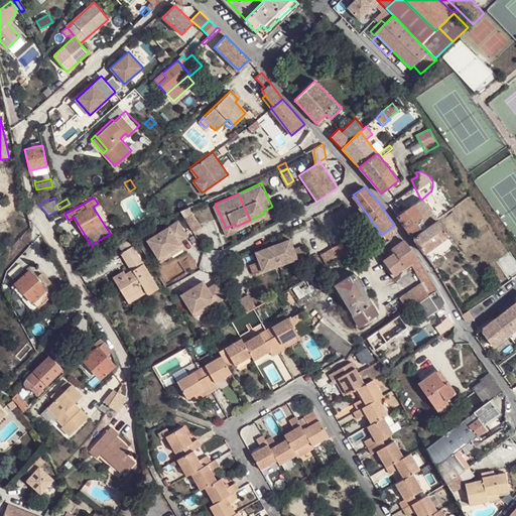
[(397,217),(413,238),(436,221),(421,200),(421,199),(420,199),(397,217)]
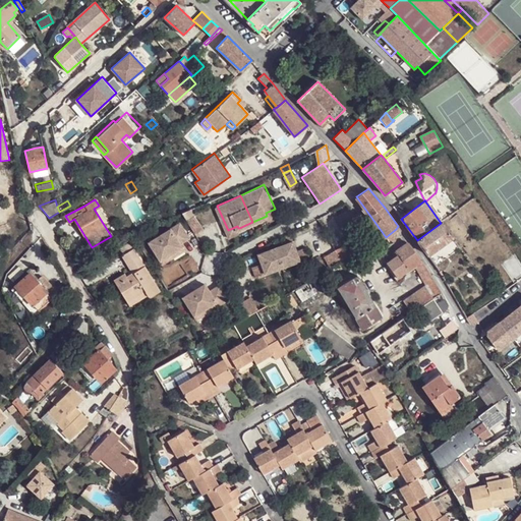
[(277,214),(275,209),(266,213),(267,216),(268,219),(277,214)]
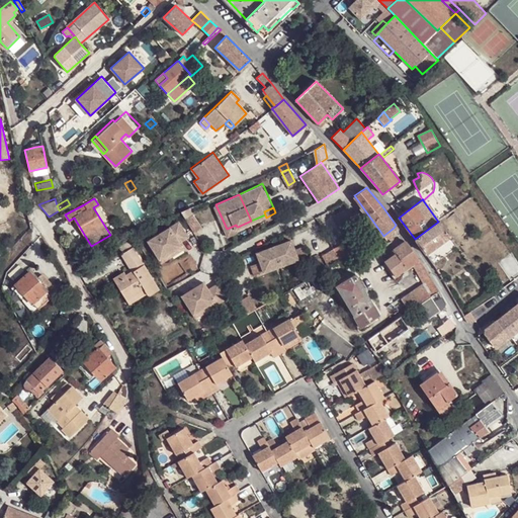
[(334,217),(343,234),(358,225),(352,209),(351,209),(351,208),(350,208),(349,207),(348,207),(347,207),(346,208),(345,208),(334,217)]
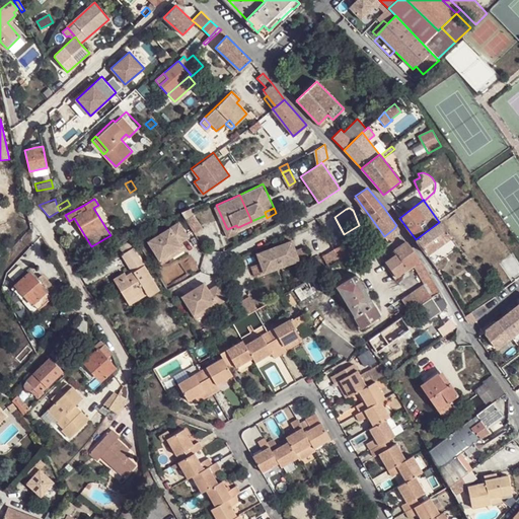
[(194,213),(188,218),(196,231),(203,227),(194,213)]
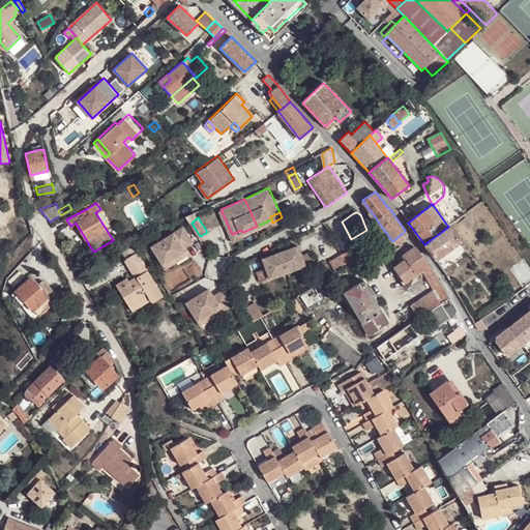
[(184,225),(152,244),(164,264),(186,251),(184,246),(194,241),(184,225)]
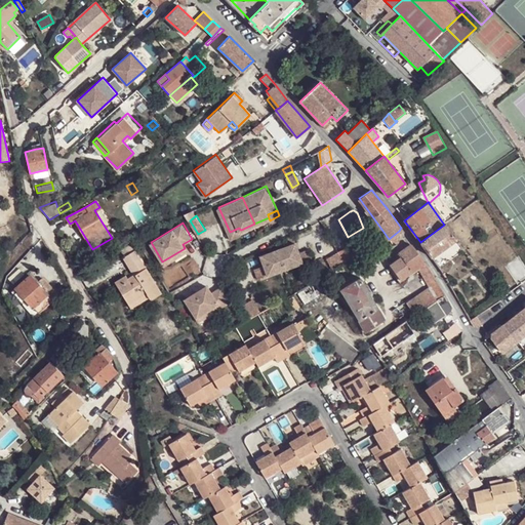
[(455,239),(444,225),(420,242),(431,257),(455,239)]
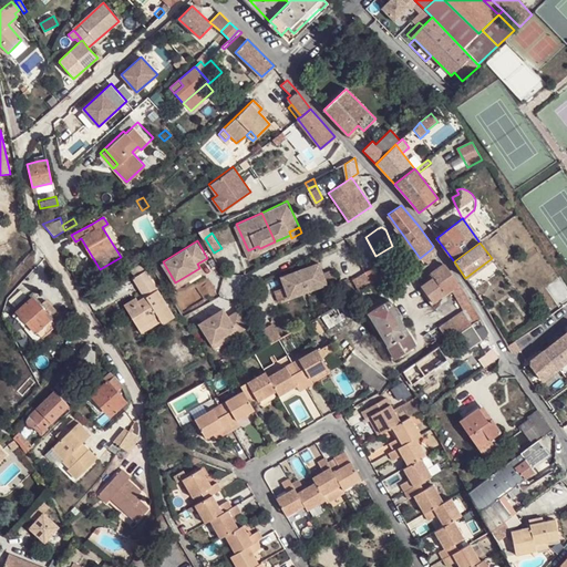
[(250,257),(261,251),(260,248),(259,248),(258,246),(248,250),(250,257)]
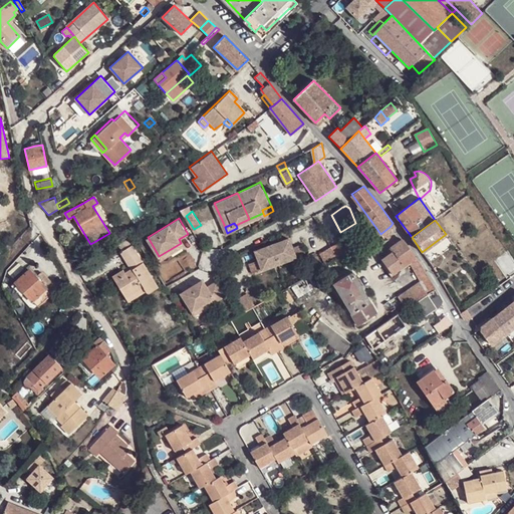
[(391,234),(391,226),(380,234),(386,241),(390,237),(391,234)]
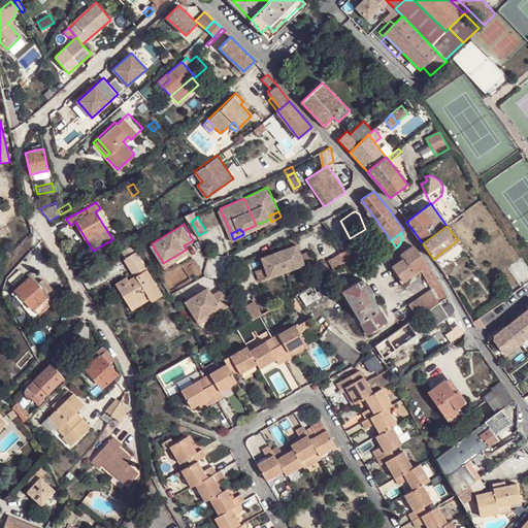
[(278,251),(286,270),(304,263),(300,253),(297,244),(278,251)]
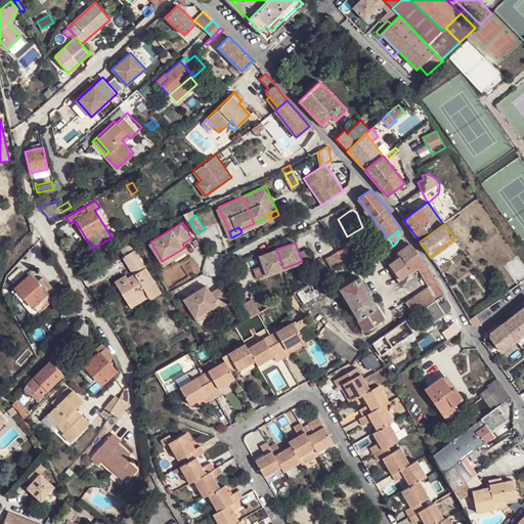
[(425,261),(412,245),(410,244),(408,245),(396,252),(397,253),(398,252),(400,256),(389,264),(399,278),(417,266),(425,261)]
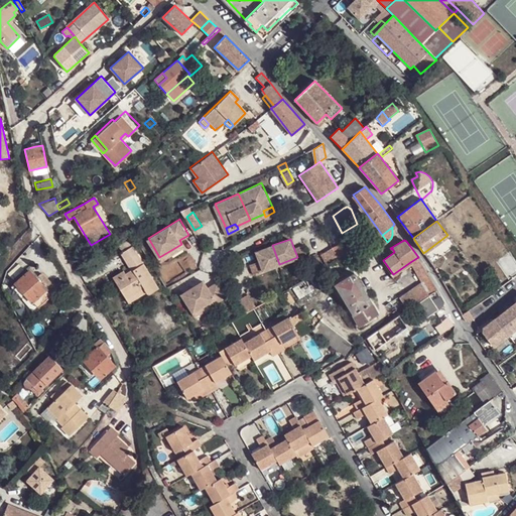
[(13,246),(10,243),(4,249),(7,252),(13,246)]
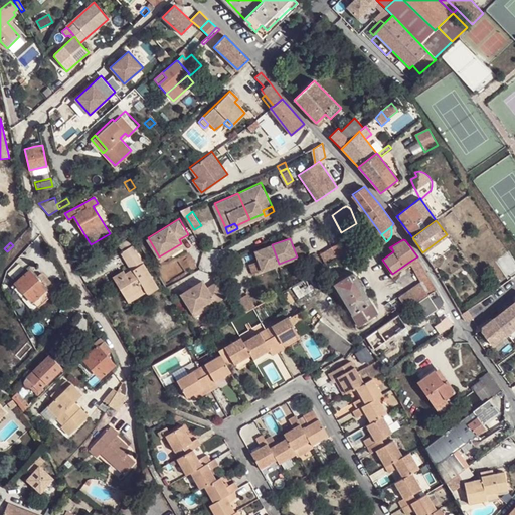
[(181,243),(159,256),(161,260),(183,246),(181,243)]
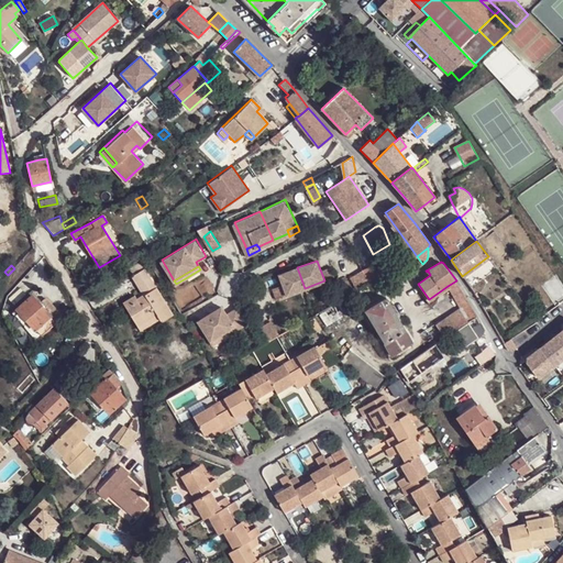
[(331,266),(320,269),(324,280),(334,277),(331,266)]
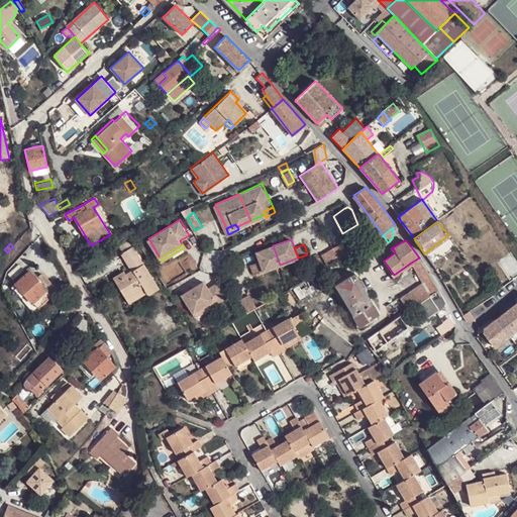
[(344,250),(340,244),(333,248),(339,260),(347,255),(344,250)]
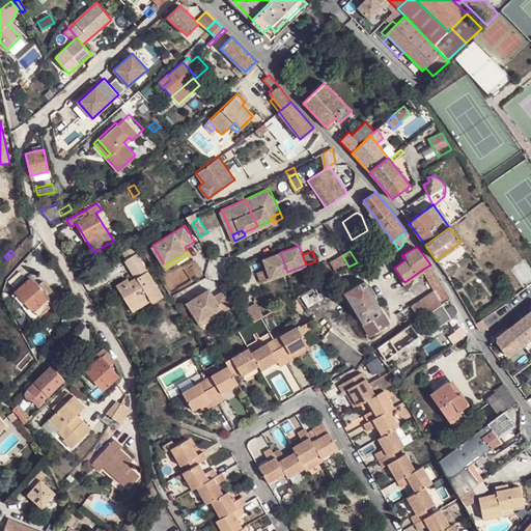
[(287,272),(280,252),(263,258),(267,268),(271,278),(287,272)]
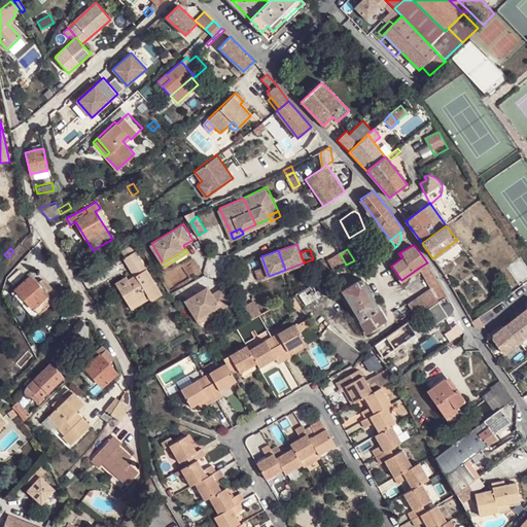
[(136,251),(124,258),(132,273),(127,276),(129,279),(135,275),(136,276),(147,269),(136,251)]
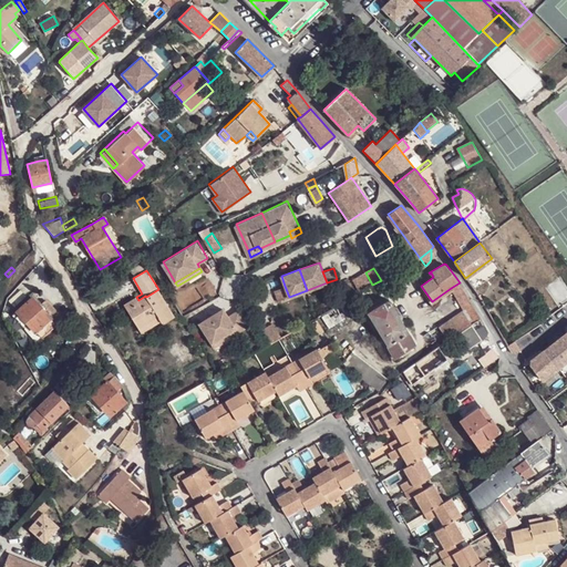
[(384,277),(387,276),(384,272),(384,270),(378,275),(381,280),(384,277)]
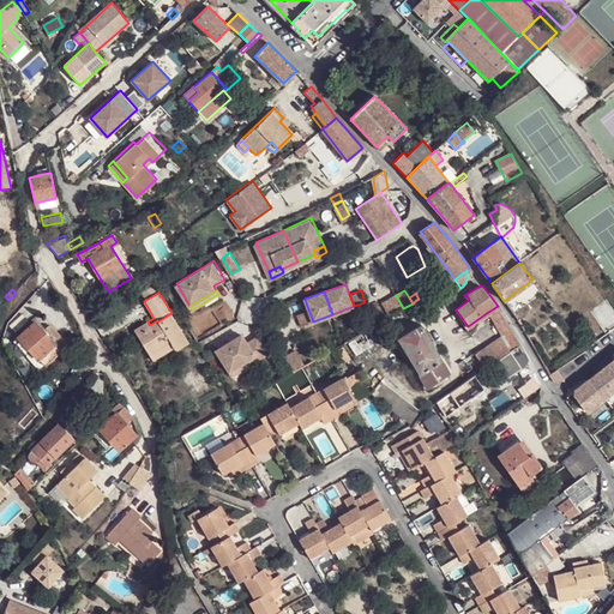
[(396,294),(383,301),(390,315),(403,308),(396,295),(396,294)]
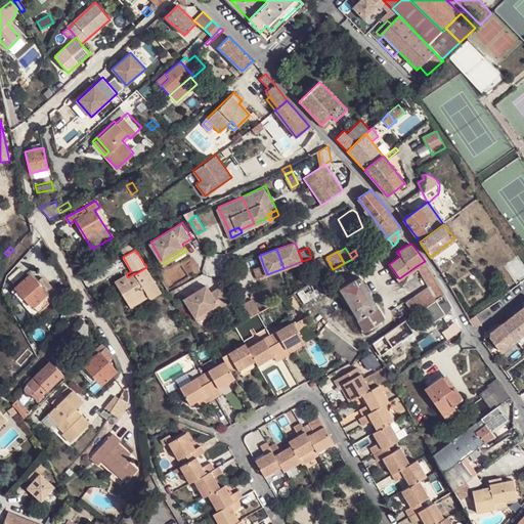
[(367,256),(364,251),(361,253),(357,255),(355,256),(358,261),(367,256)]
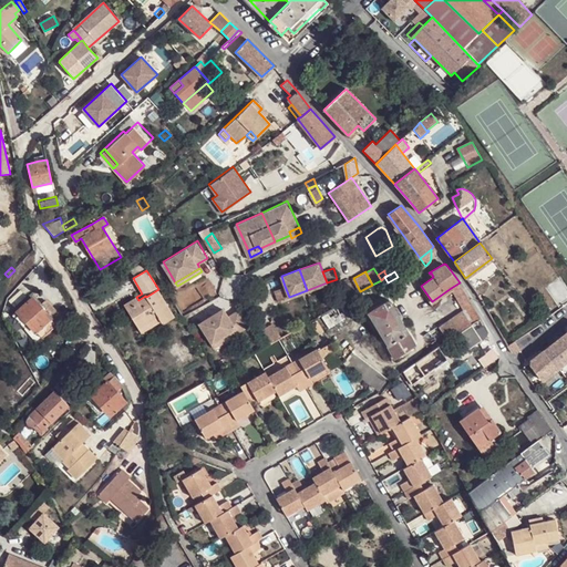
[(532,279),(537,288),(544,284),(537,275),(532,279)]
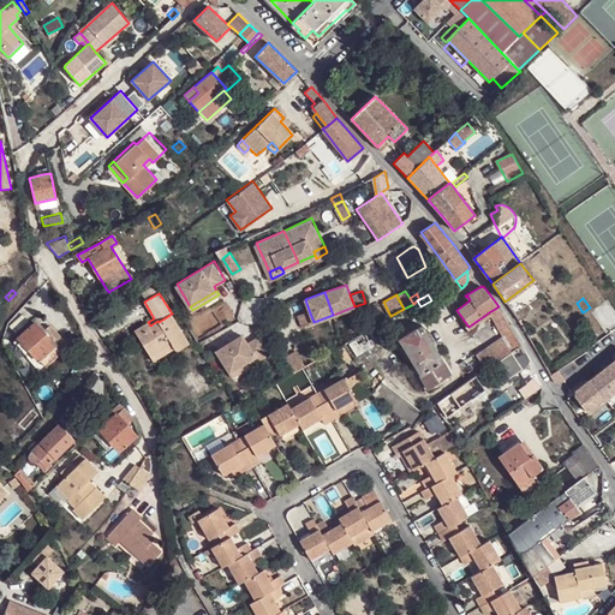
[(505,317),(499,306),(489,312),(496,322),(505,317)]
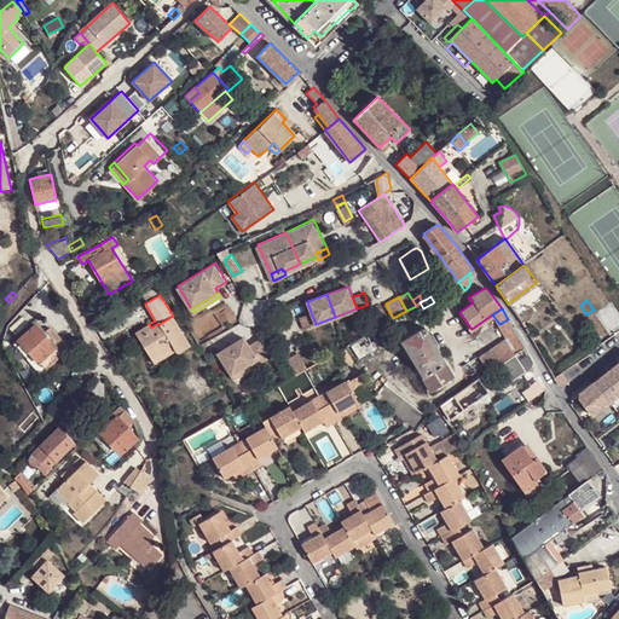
[(311,312),(300,317),(305,329),(316,324),(311,312)]
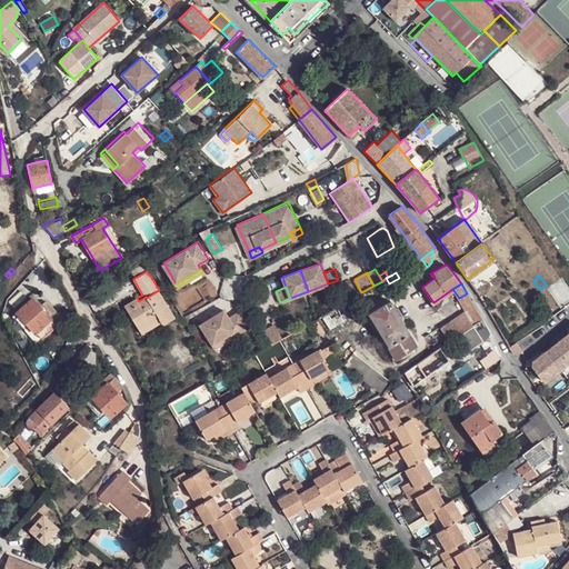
[(176,318),(159,290),(147,298),(146,297),(139,301),(137,298),(125,306),(141,335),(161,323),(162,323),(165,325),(176,318)]
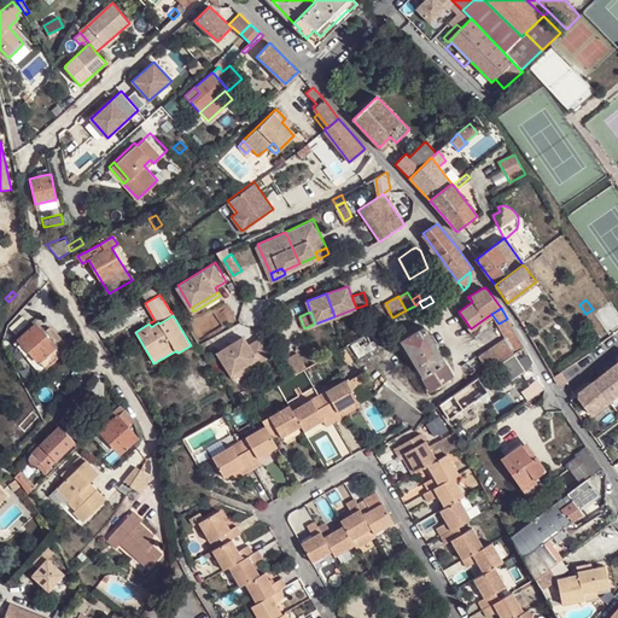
[(516,332),(507,319),(499,324),(506,337),(516,332)]
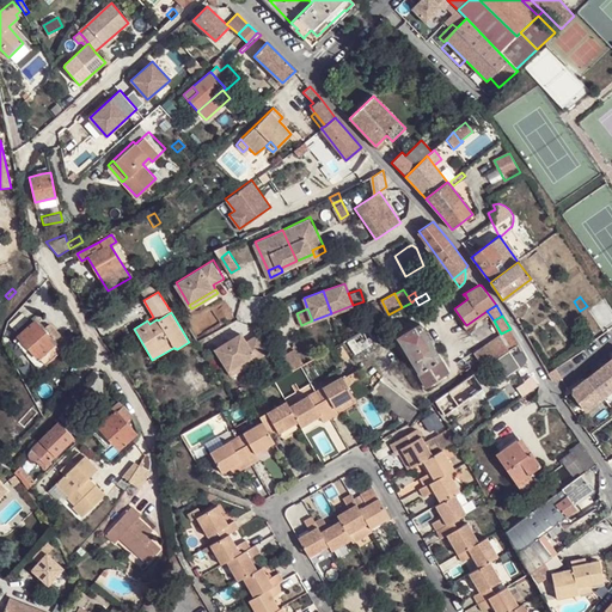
[(43,330),(35,322),(19,336),(32,350),(40,359),(55,343),(43,330)]
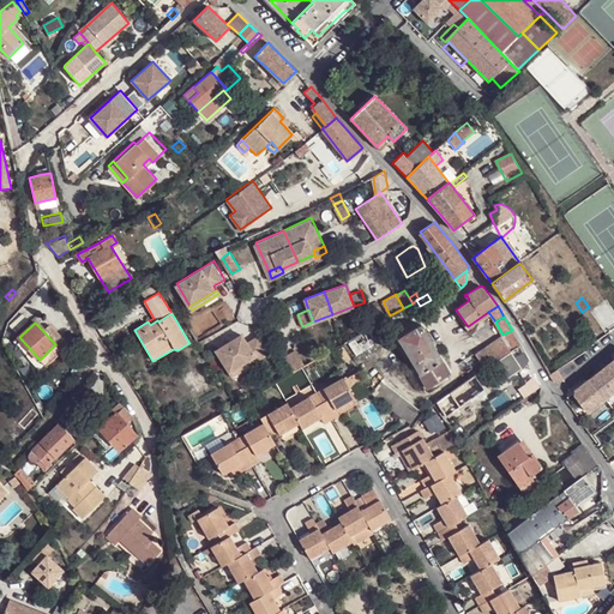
[(441,359),(421,324),(398,338),(420,374),(441,359)]
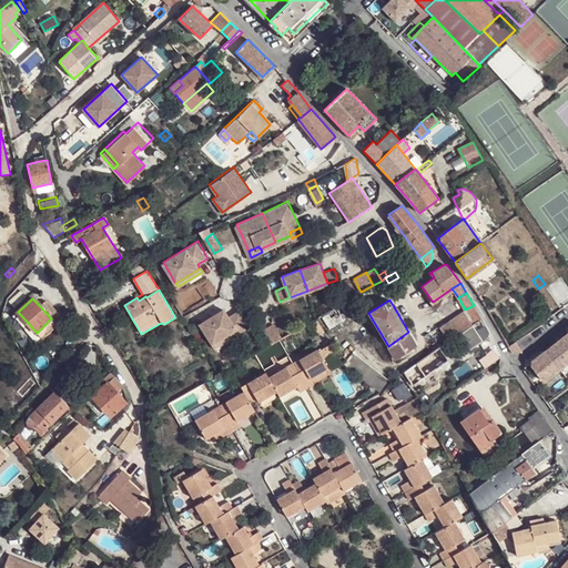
[(549,315),(563,305),(560,301),(546,311),(549,315)]
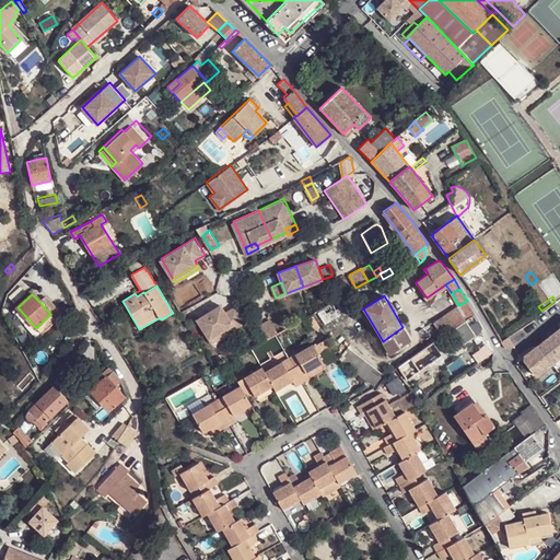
[(56,321),(60,317),(60,316),(60,315),(60,314),(60,313),(60,312),(59,311),(58,311),(58,310),(57,310),(56,310),(55,310),(50,305),(50,304),(50,303),(50,302),(50,301),(49,300),(49,299),(48,299),(47,299),(46,299),(45,299),(44,299),(39,302),(50,314),(56,321)]
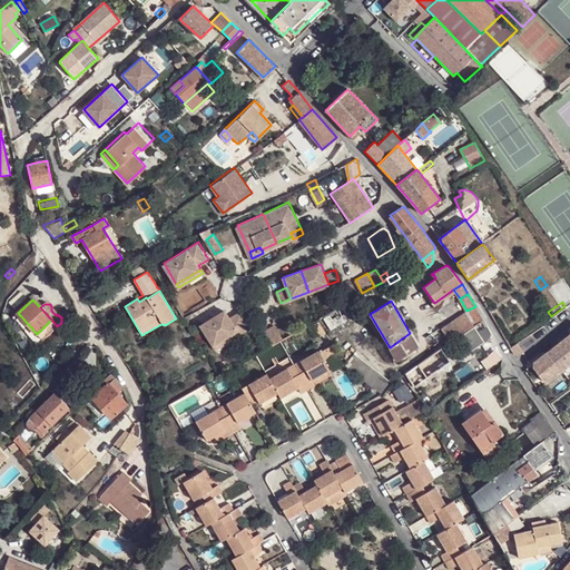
[(349,304),(324,318),(331,330),(356,315),(349,304)]
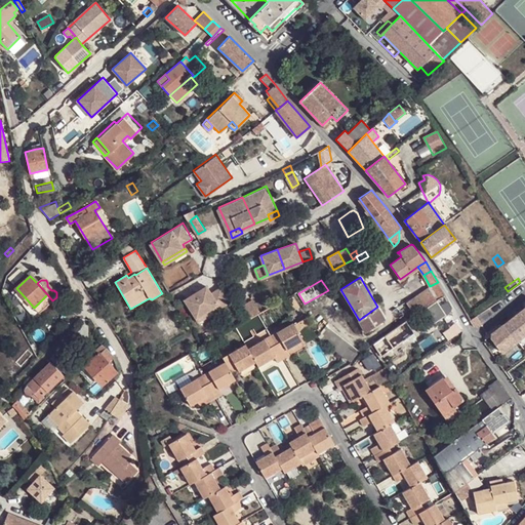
[(442,289),(438,282),(430,286),(434,294),(442,289)]
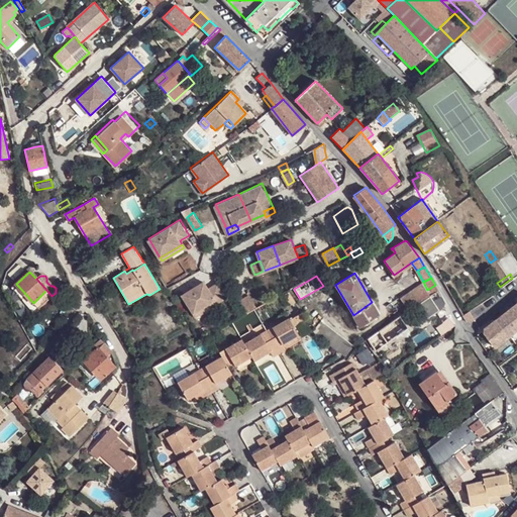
[(516,289),(516,284),(513,280),(496,292),(503,301),(516,289)]
